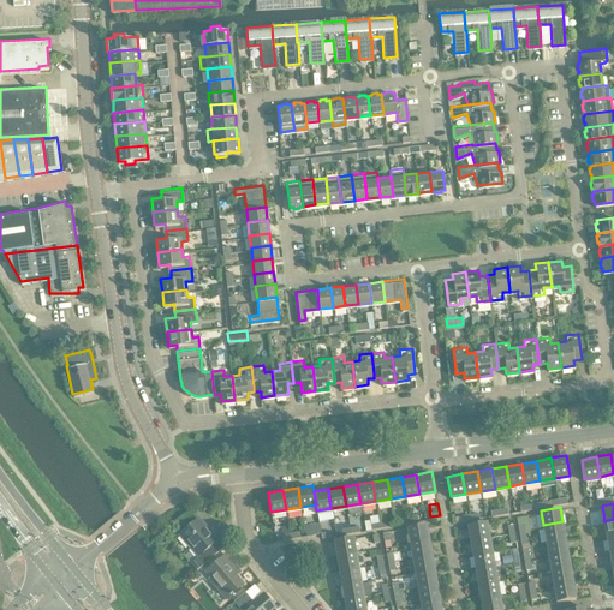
[(184,527),(179,531),(197,552),(190,558),(196,567),(224,543),(222,542),(221,543),(198,515),(195,518),(190,513),(179,521),(184,527)]
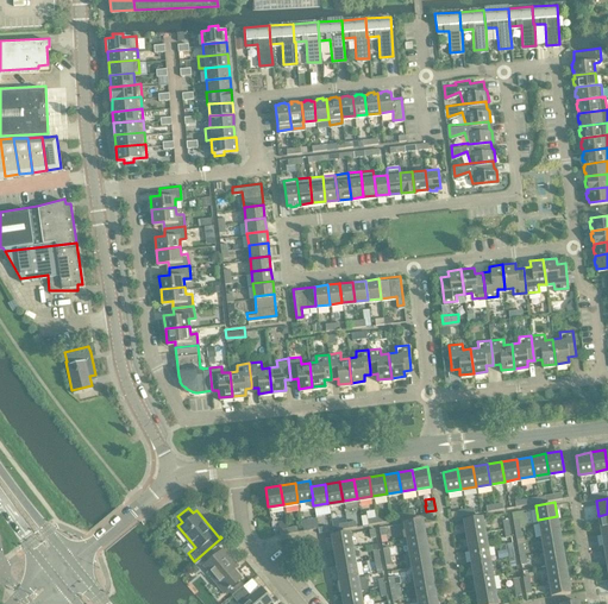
[(315,514),(300,516),(302,528),(308,527),(317,524),(317,520),(315,514)]
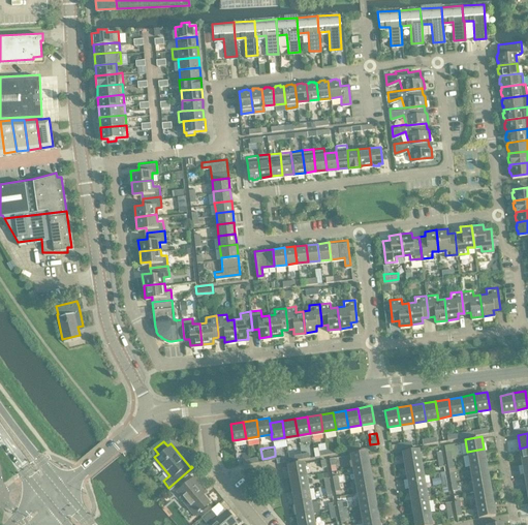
[(404,463),(421,460),(418,446),(402,450),(404,463)]
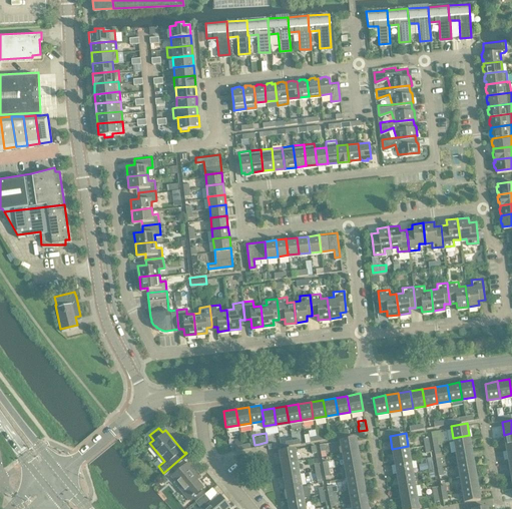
[(455,450),(471,447),(469,435),(453,438),(455,450)]
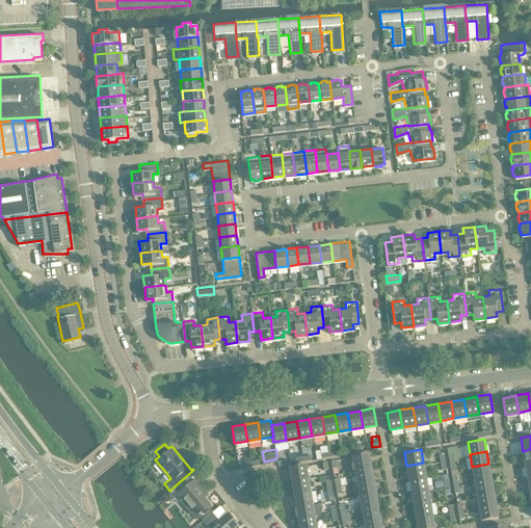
[(354,468),(371,465),(369,452),(352,455),(354,468)]
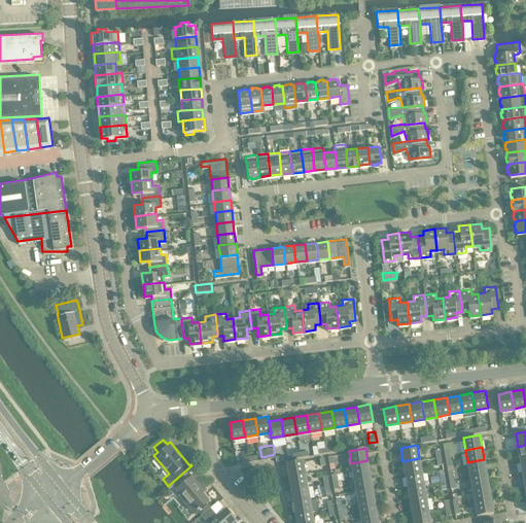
[(446,466),(453,465),(452,462),(451,462),(449,453),(444,453),(446,466)]
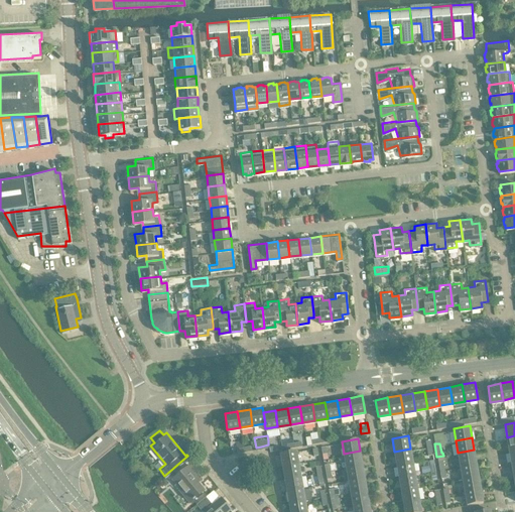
[(396,464),(412,461),(410,449),(394,452),(396,464)]
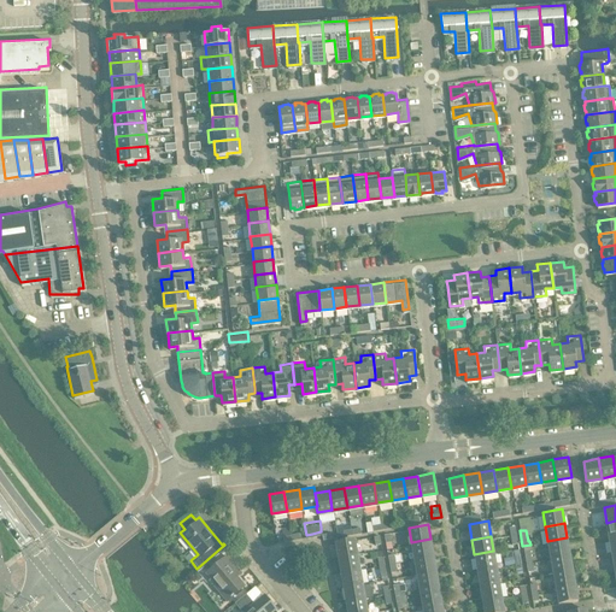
[(338,555),(357,552),(355,537),(335,540),(338,555)]
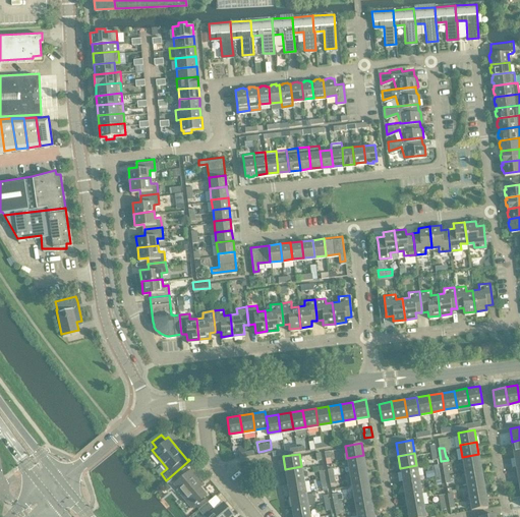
[(464,469),(480,467),(478,454),(462,457),(464,469)]
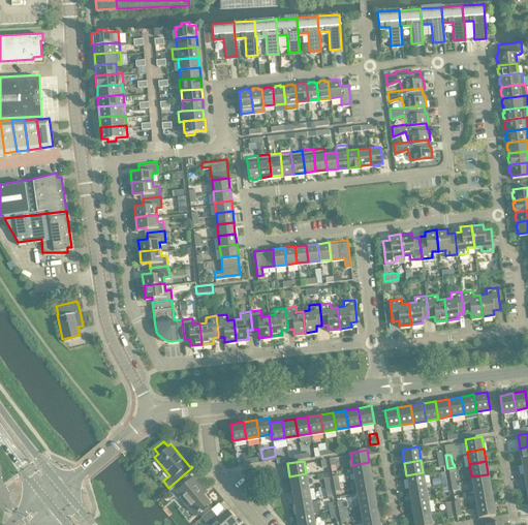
[(354,477),(371,474),(369,462),(352,465),(354,477)]
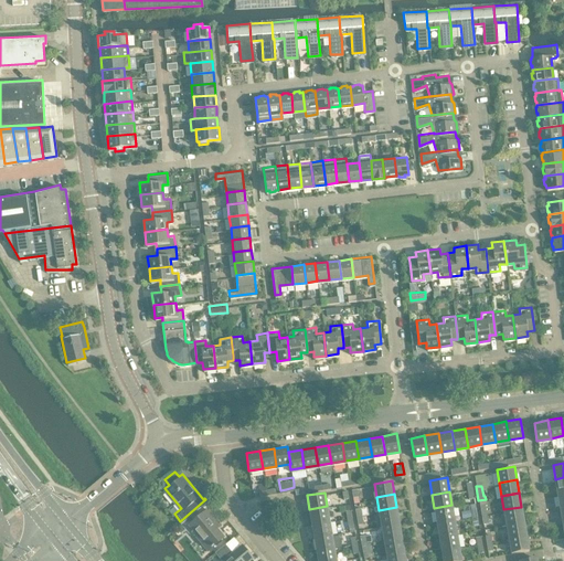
[(436,521),(455,518),(451,505),(434,508),(436,521)]
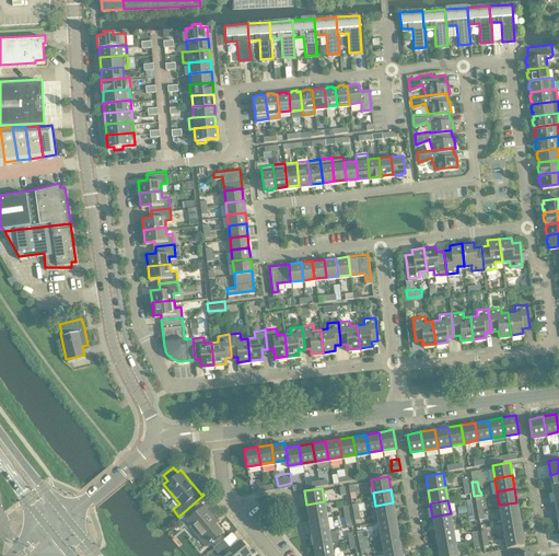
[(309,518),(326,514),(324,501),(306,505),(309,518)]
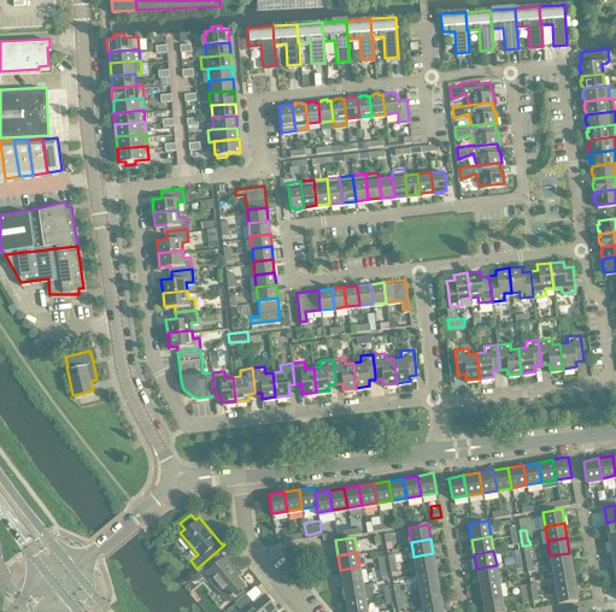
[(227,553),(205,571),(227,596),(224,598),(226,598),(244,583),(233,569),(236,565),(227,553)]
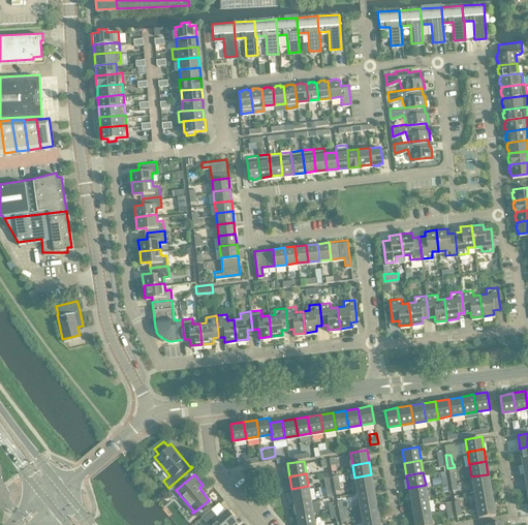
[(356,490),(373,488),(371,474),(354,477),(356,490)]
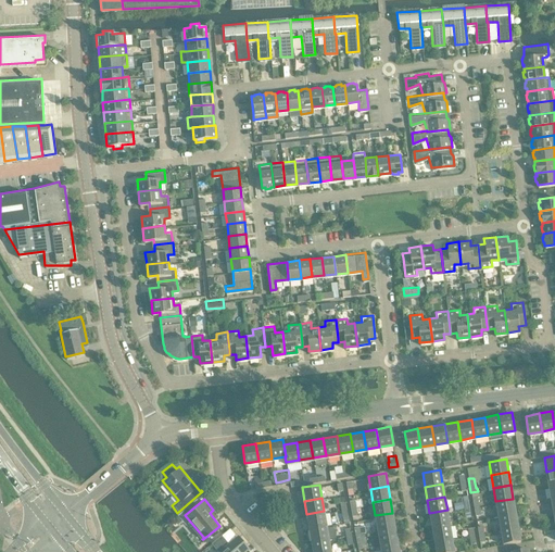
[(464,506),(464,507),(469,506),(468,499),(456,500),(457,507),(464,506)]
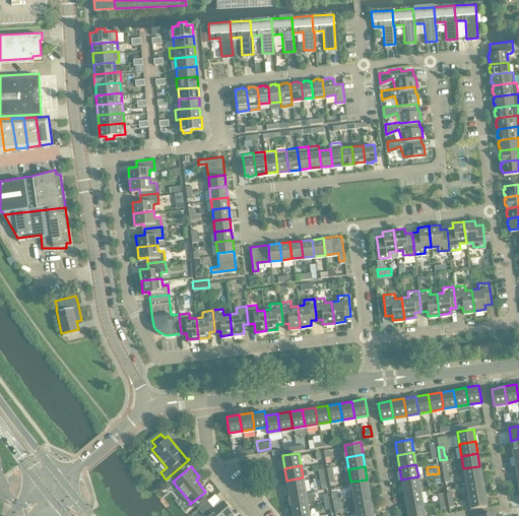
[(465,481),(482,478),(479,466),(463,468),(465,481)]
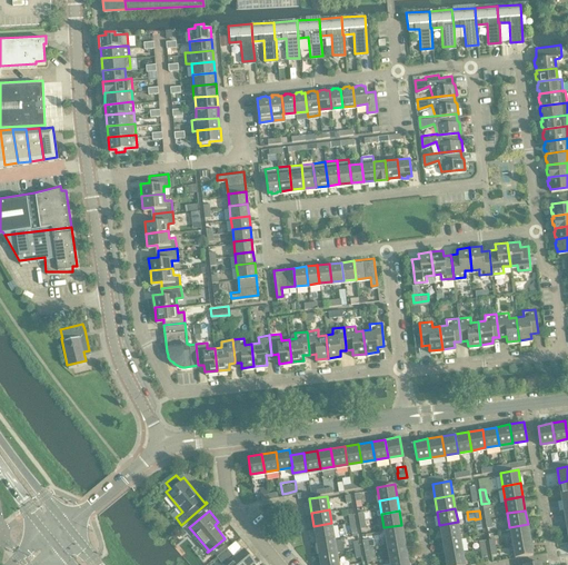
[(480,518),(475,519),(475,522),(472,522),(474,527),(481,526),(480,518)]
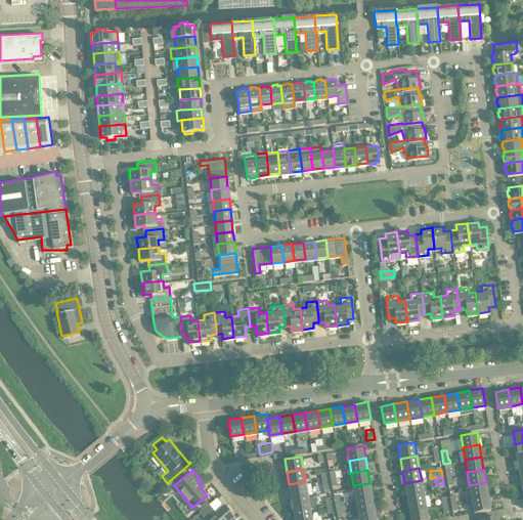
[(407,495),(424,492),(422,480),(404,483),(407,495)]
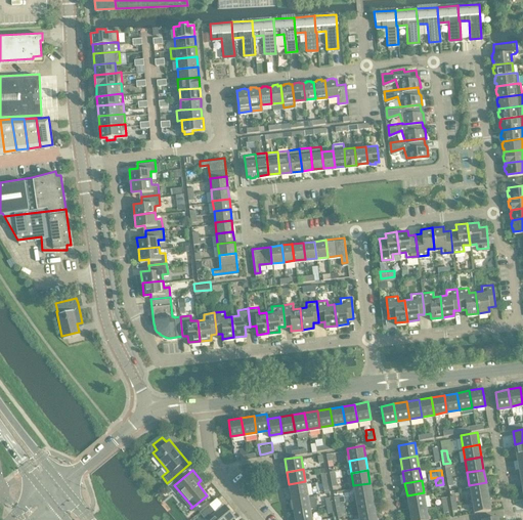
[(291,496),(307,493),(305,481),(289,484),(291,496)]
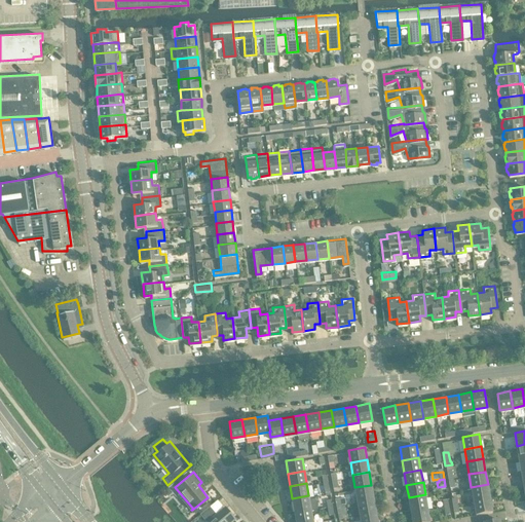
[(473,499),(490,496),(488,484),(471,487),(473,499)]
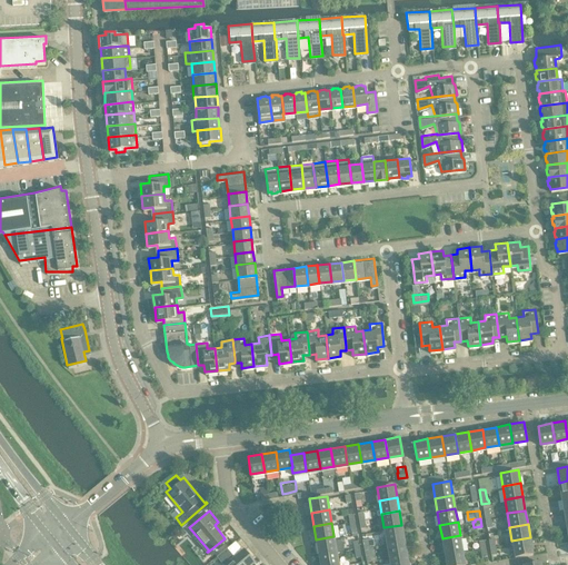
[(386,542),(405,538),(401,525),(384,527),(386,542)]
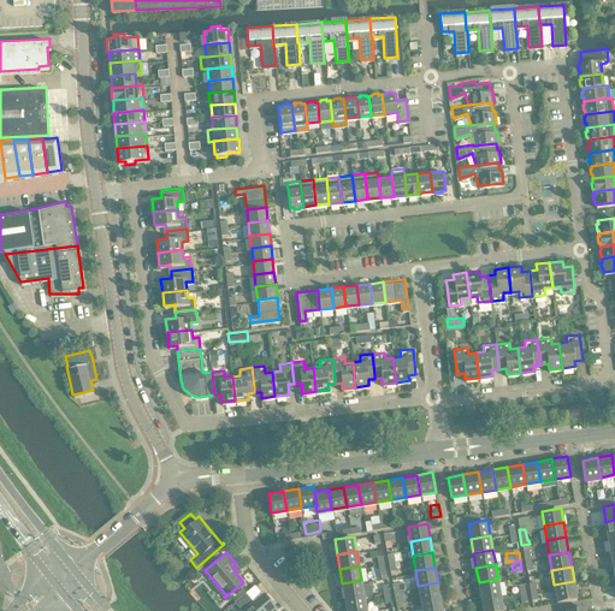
[(482,598),(501,594),(498,579),(479,582),(482,598)]
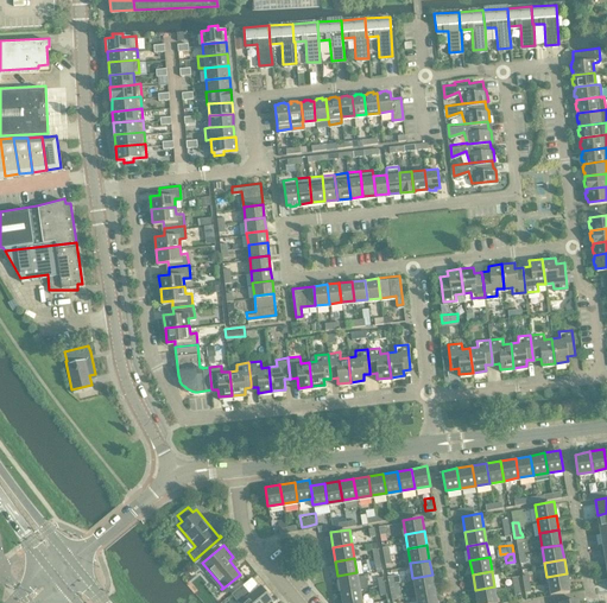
[(340,590),(359,588),(356,572),(337,576),(340,590)]
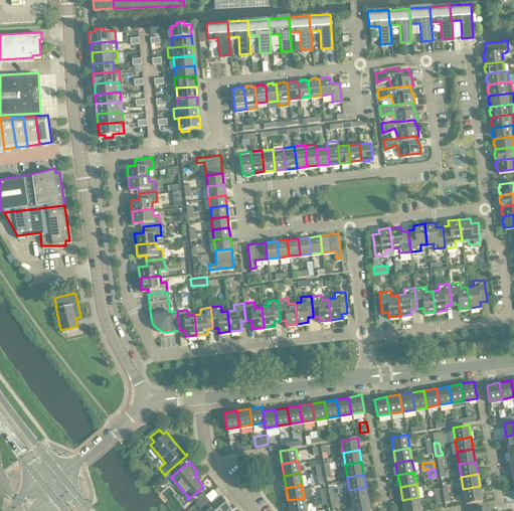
[(329,493),(333,492),(338,491),(337,485),(332,486),(332,485),(327,486),(329,493)]
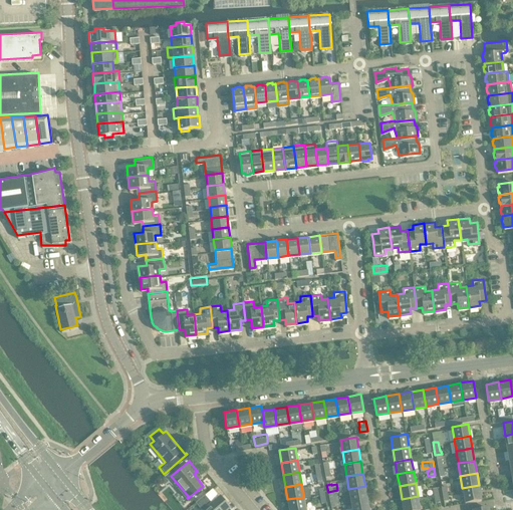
[(479,485),(462,488),(465,501),(481,498),(479,485)]
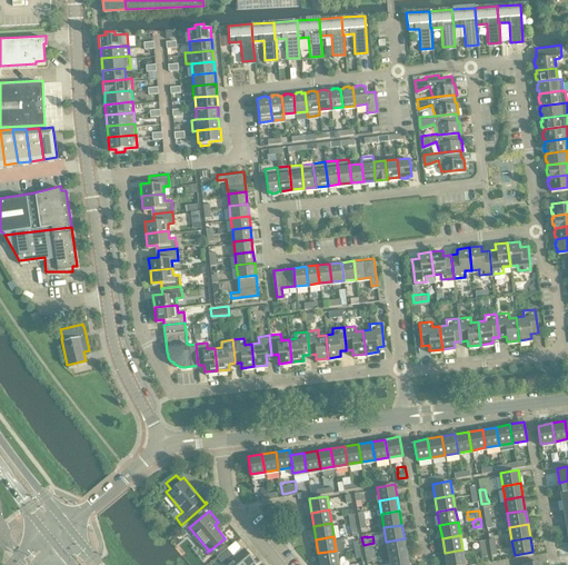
[(388,555),(407,552),(405,538),(386,542),(388,555)]
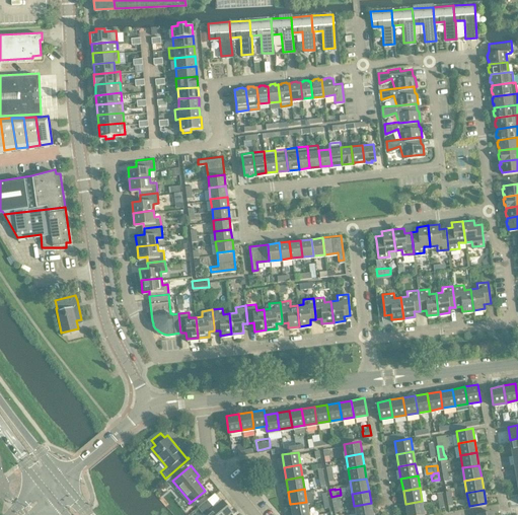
[(342,508),(341,503),(340,496),(336,496),(331,497),(334,509),(342,508)]
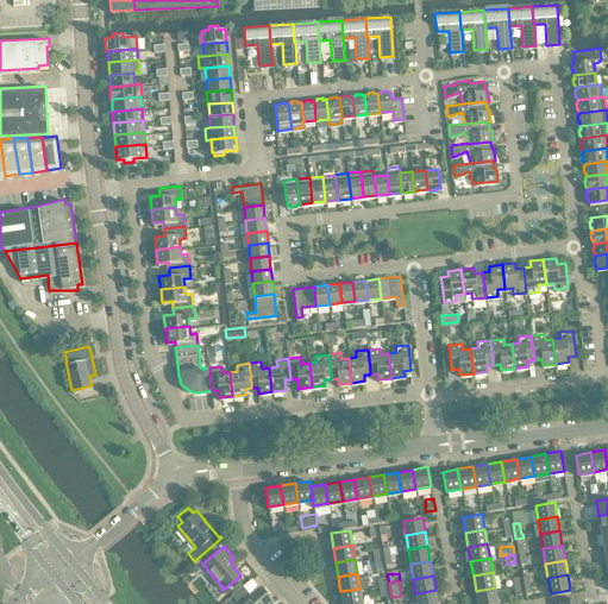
[(239,603),(237,603),(263,603),(270,598),(259,586),(250,593),(242,583),(231,592),(239,603)]
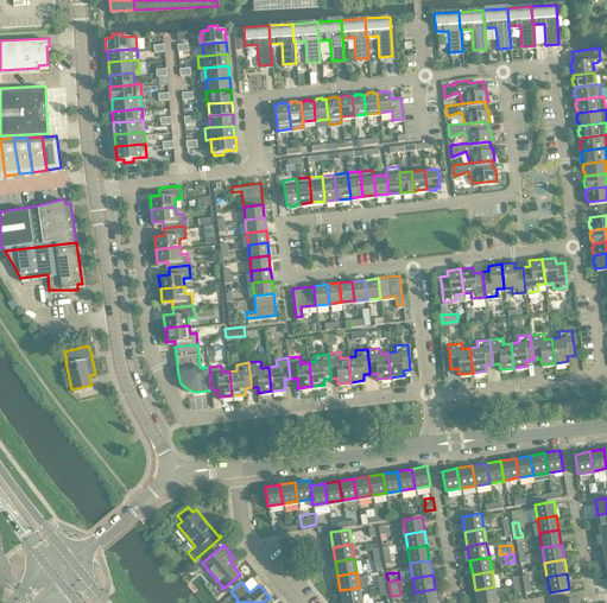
[(494,586),(475,590),(476,602),(487,602),(497,602),(494,586)]
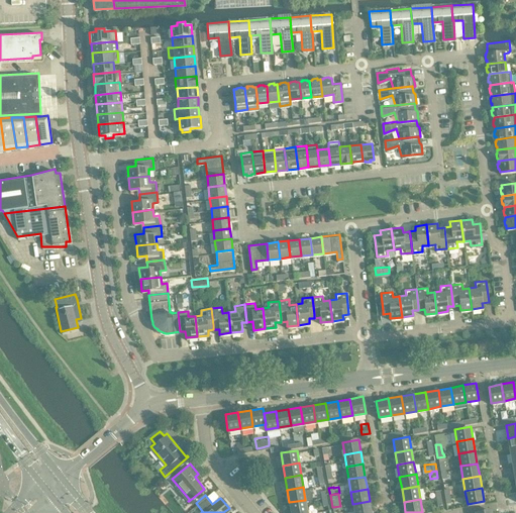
[(291,512),(301,512),(308,512),(305,500),(289,502),(291,512)]
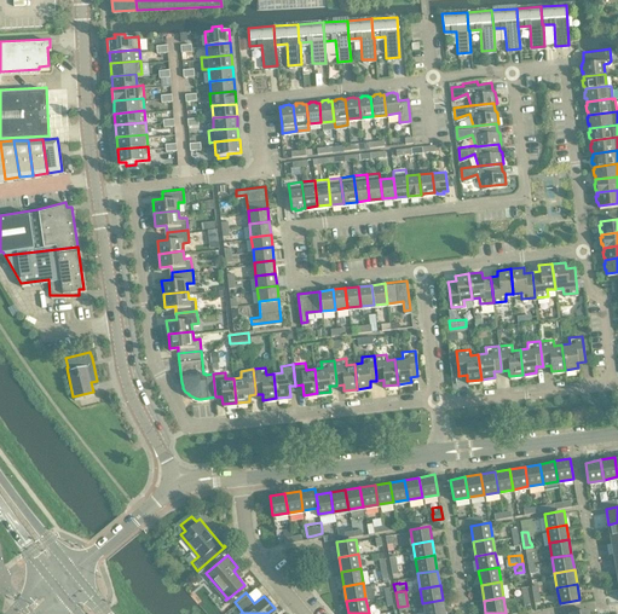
[(423,613),(444,613),(443,600),(422,603),(423,613)]
